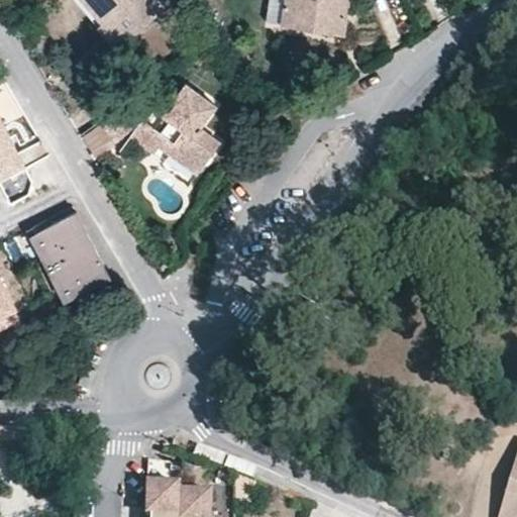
[(163,6),(157,0),(83,0),(101,22),(97,26),(115,47),(163,6)]
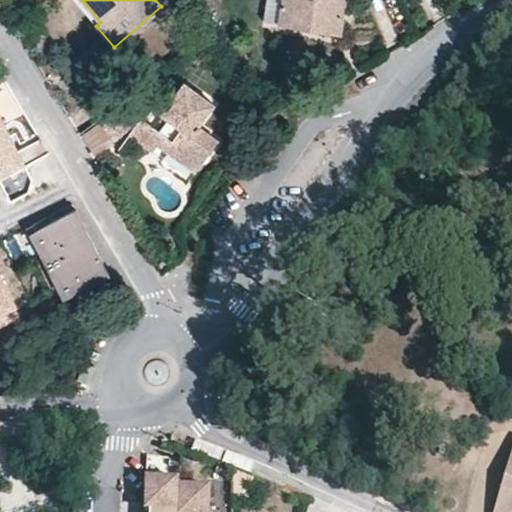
[(281,0),(279,16),(323,22),(321,31),(341,34),(345,0),(281,0)]
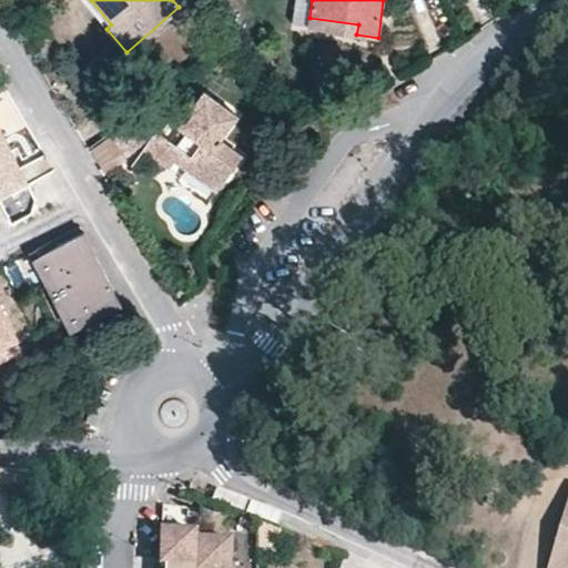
[(358,24),(310,18),(308,28),(356,34),(358,24)]
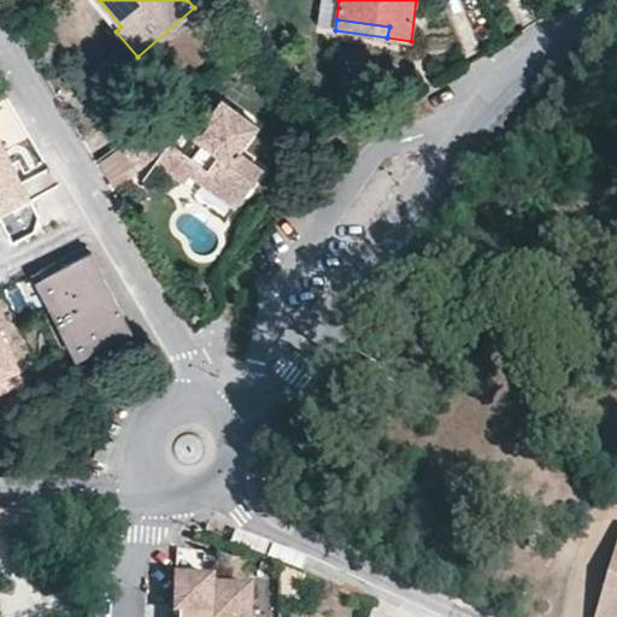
[(162,113),(122,141),(146,175),(157,160),(184,181),(199,163),(207,169),(199,180),(236,206),(263,170),(239,151),(258,125),(223,99),(195,136),(204,142),(193,156),(171,140),(176,134),(162,113)]
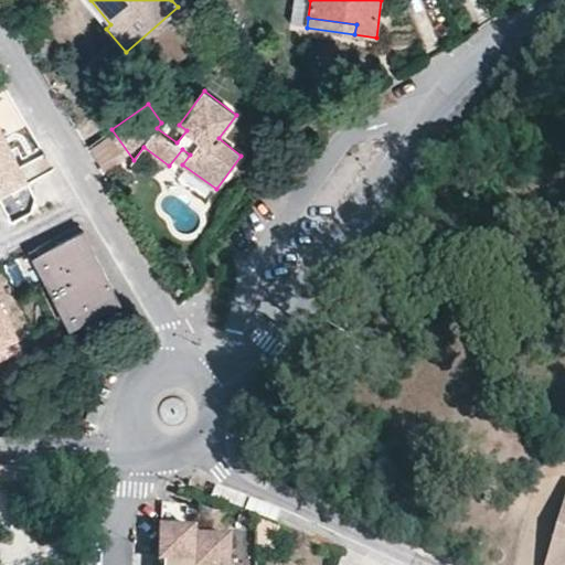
[(153,99),(148,104),(161,123),(167,116),(153,99)]
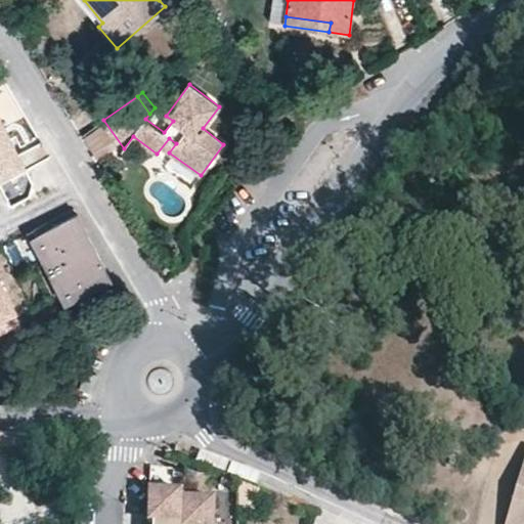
[(0,120),(0,181),(26,169),(0,120)]
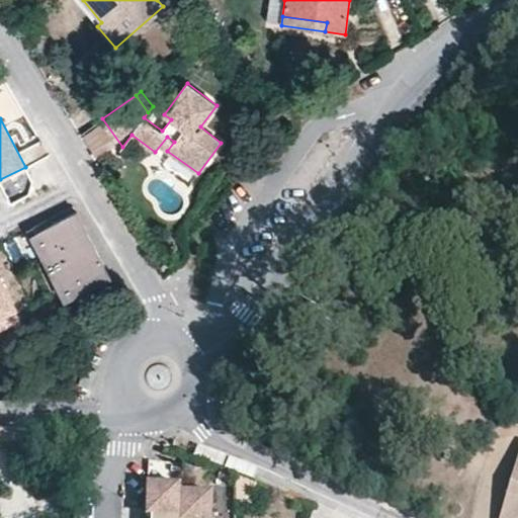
[(77,211),(37,233),(71,298),(110,279),(77,211)]
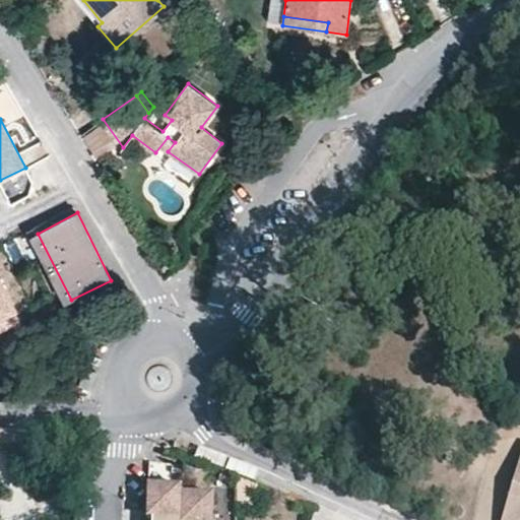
[(71,300),(38,234),(29,237),(64,304),(71,300)]
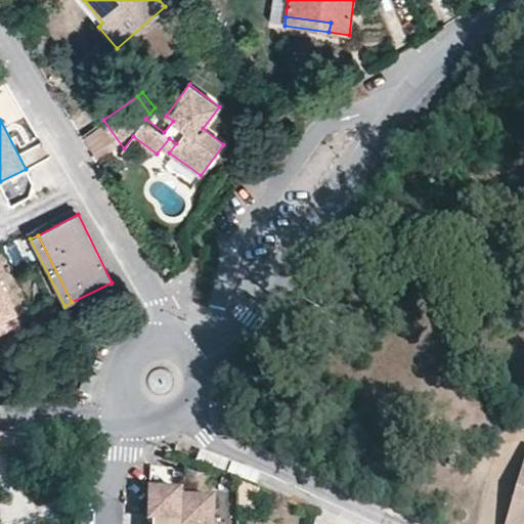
[(0,278),(0,318),(16,310),(0,278)]
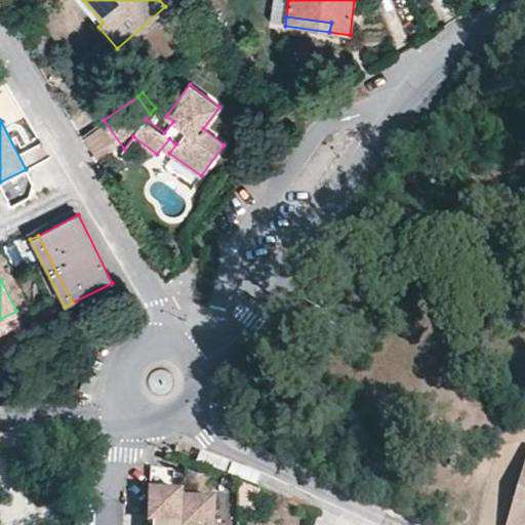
[(87,372),(81,390),(91,394),(97,376),(87,372)]
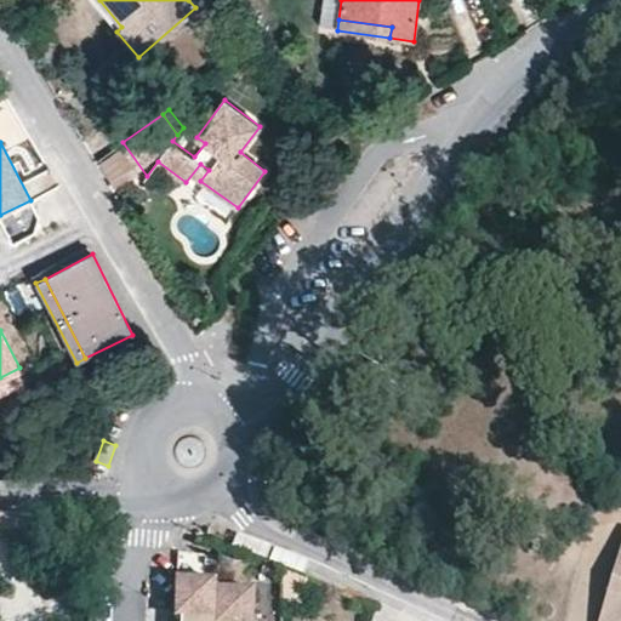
[(620,545),(610,581),(613,576),(616,573),(620,568),(620,545)]
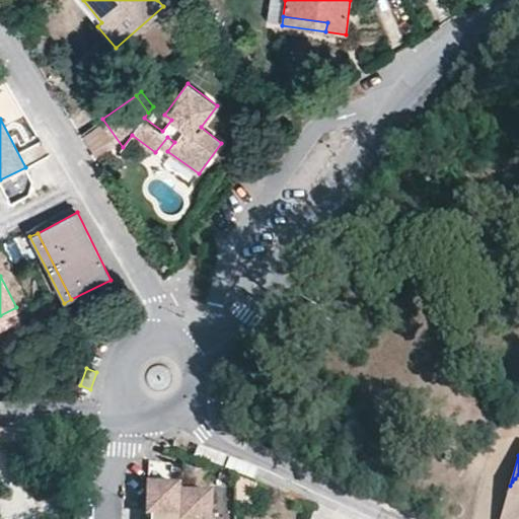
[(518,518),(518,474),(515,478),(512,482),(510,486),(506,502),(510,503),(508,518),(518,518)]
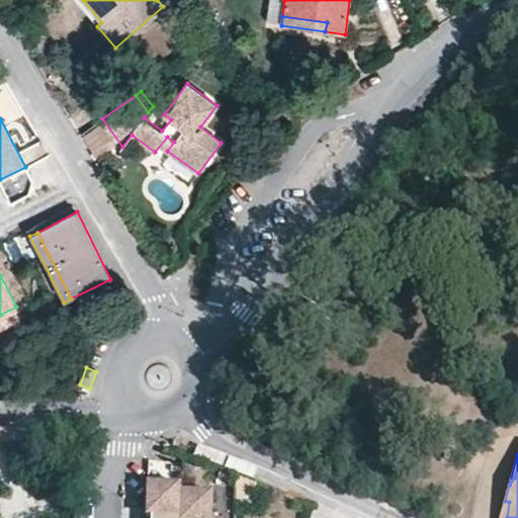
[(149,517),(213,517),(216,497),(183,495),(184,488),(151,486),(149,517)]
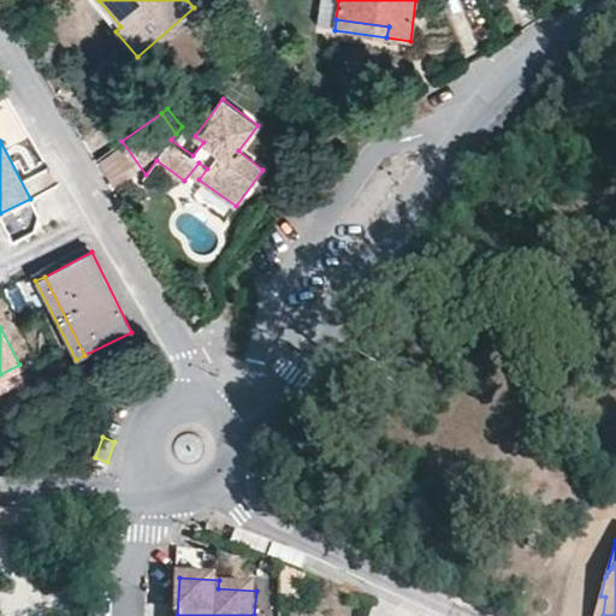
[(603,615),(605,597),(600,596),(593,615),(603,615)]
